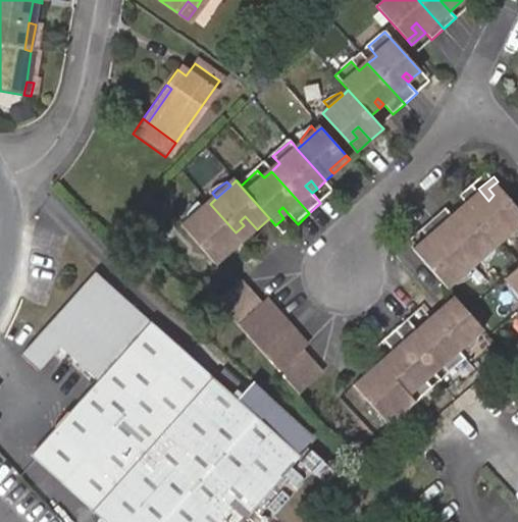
[(470,205),(502,241),(506,237),(512,231),(517,225),(517,205),(498,181),(488,189),(494,195),(488,201),(478,189),(473,183),(466,190),(462,194),(466,200),(470,205)]
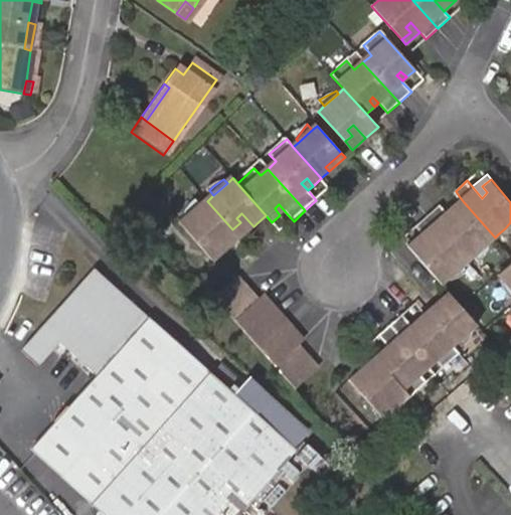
[(460,197),(447,209),(457,219),(463,215),(457,208),(464,202),(460,197)]
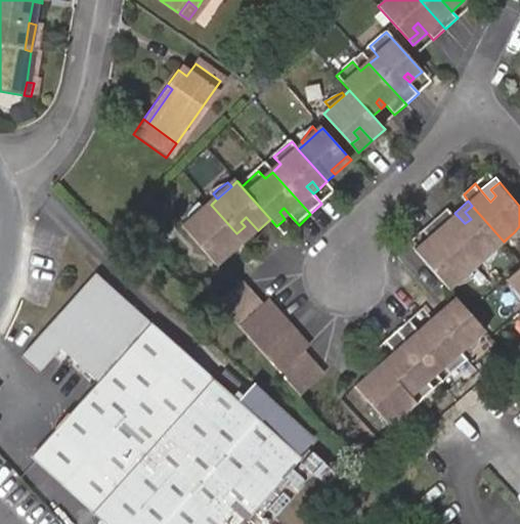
[(190,223),(207,209),(202,203),(187,219),(190,223)]
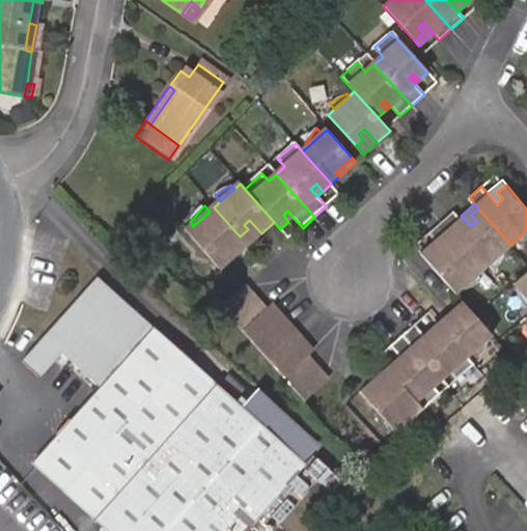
[(230,244),(240,236),(214,207),(210,212),(193,226),(187,231),(221,270),(233,258),(222,245),(227,240),(230,244)]
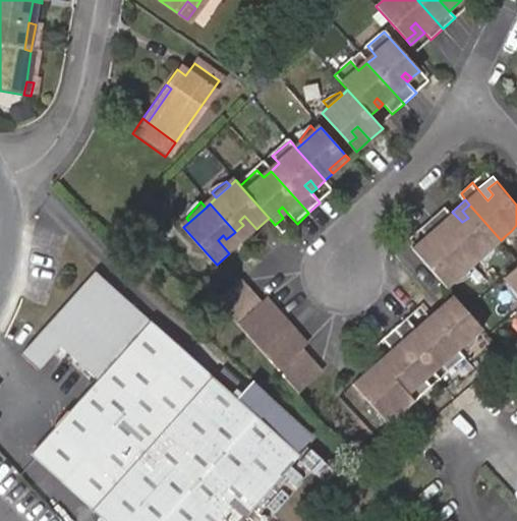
[(446,206),(434,217),(474,264),(478,259),(493,246),(501,240),(469,205),(462,211),(468,218),(462,222),(452,212),(446,206)]
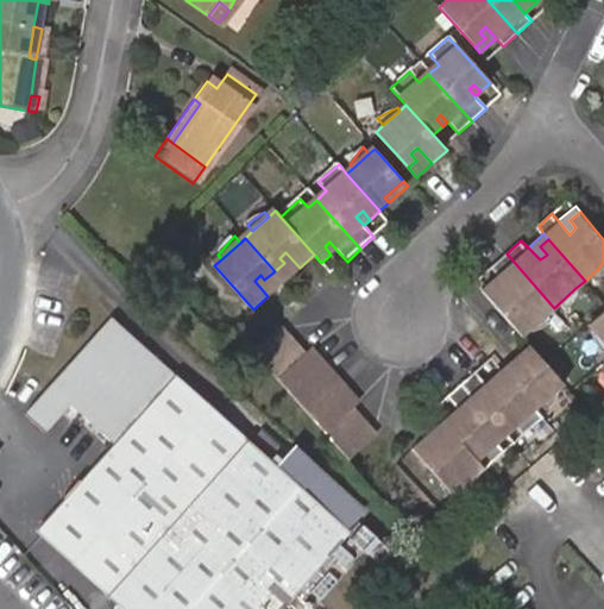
[(331,255),(337,250),(329,242),(325,246),(331,255)]
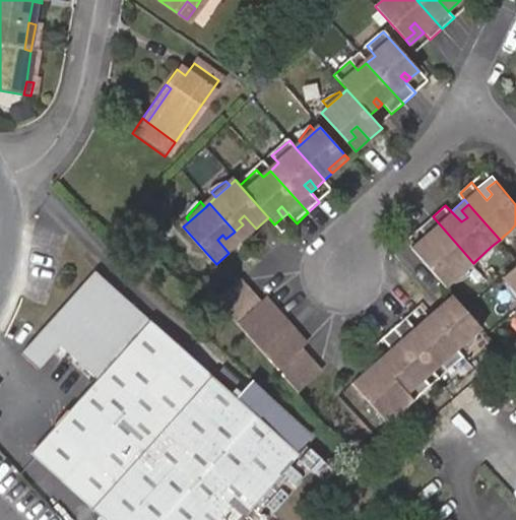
[(243,241),(256,229),(244,215),(239,220),(243,224),(235,232),(243,241)]
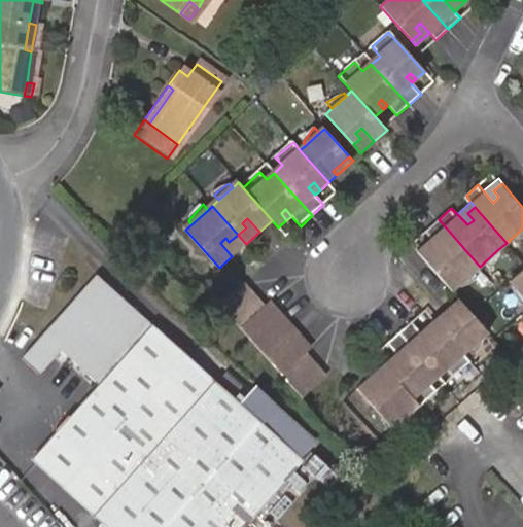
[(480,267),(439,219),(426,230),(432,237),(442,247),(436,253),(429,246),(421,253),(452,290),(457,285),(471,274),(480,267)]
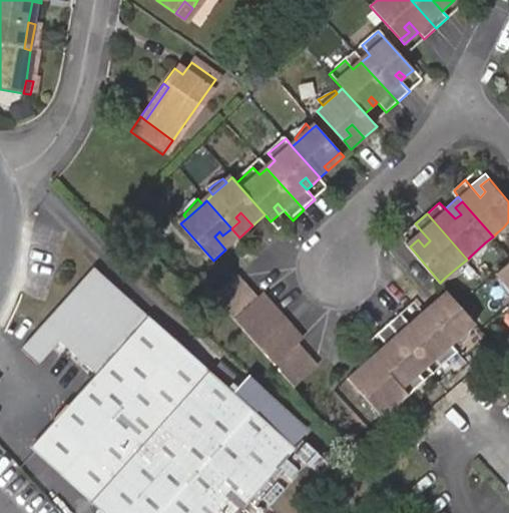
[(508,221),(503,227),(497,232),(503,239),(508,231),(508,229),(508,221)]
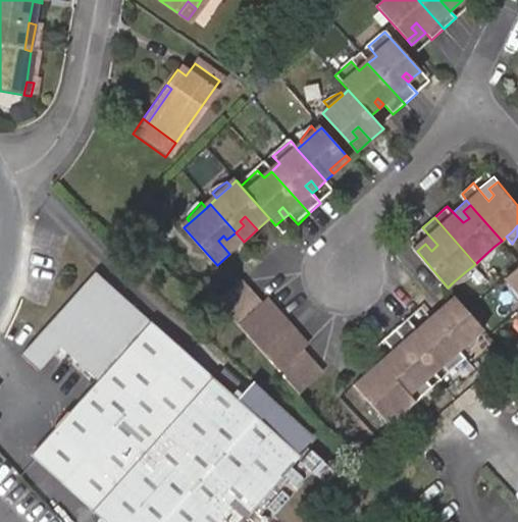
[(244,242),(236,232),(226,240),(223,236),(218,241),(229,254),(244,242)]
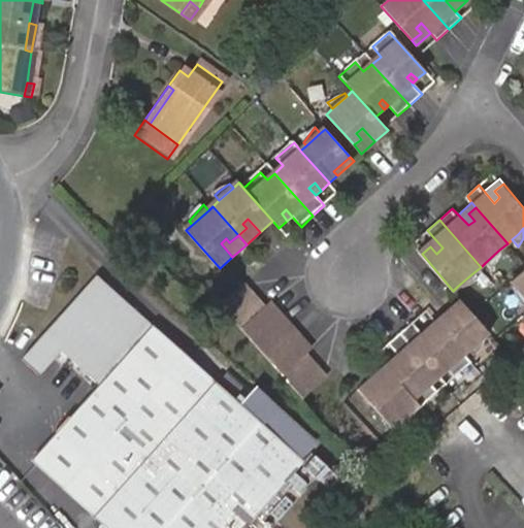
[(443,248),(433,237),(418,250),(422,254),(430,246),(436,254),(443,248)]
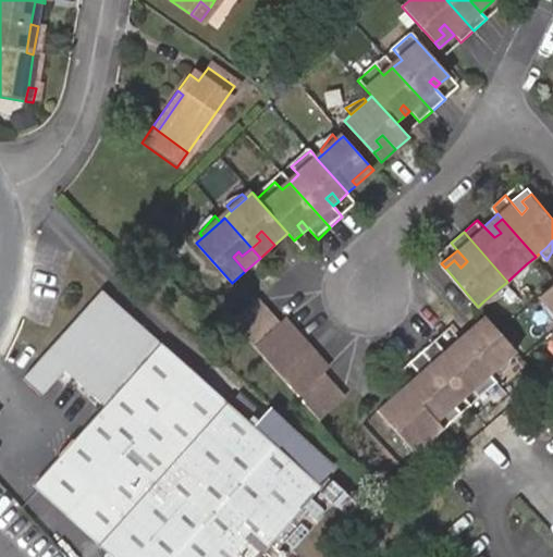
[(527,263),(512,277),(518,285),(531,268),(527,263)]
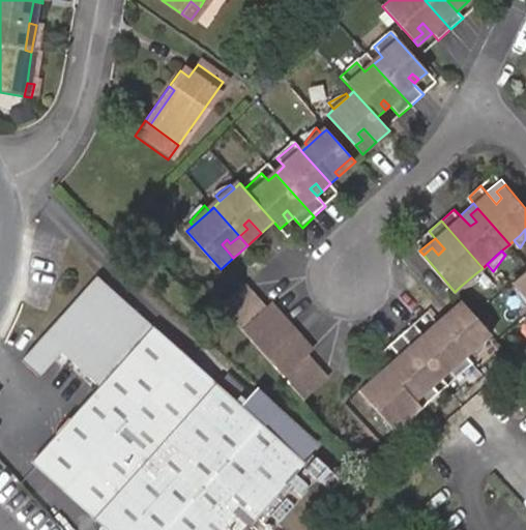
[(525,295),(525,269),(514,281),(517,285),(525,295)]
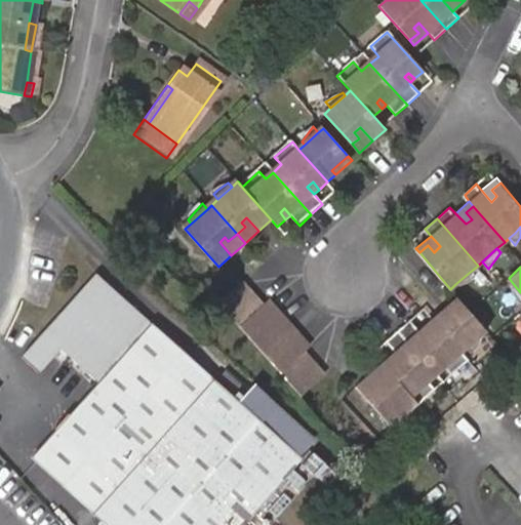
[(475,280),(469,273),(455,284),(458,288),(475,280)]
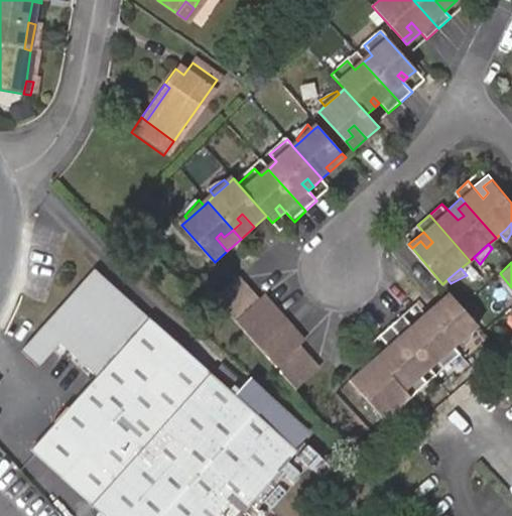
[(508,299),(511,295),(511,287),(503,277),(499,281),(508,299)]
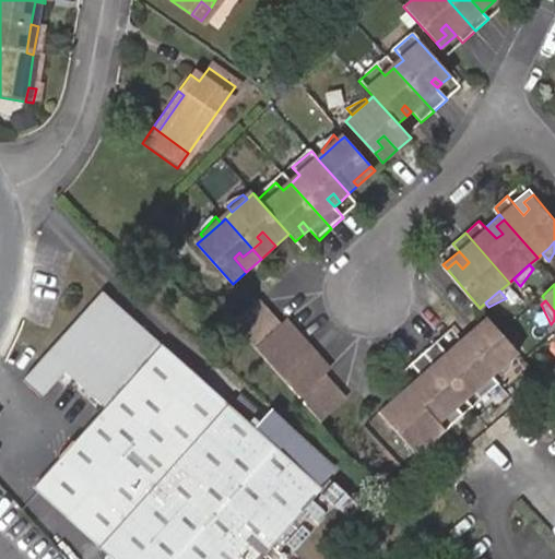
[(281,326),(259,302),(235,324),(323,420),(347,399),(327,375),(330,370),(286,321),(281,326)]
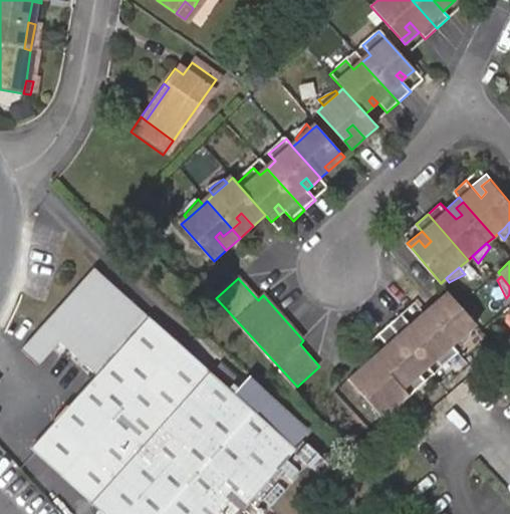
[(426,315),(451,344),(455,341),(470,327),(476,322),(448,291),(437,300),(439,303),(426,315)]
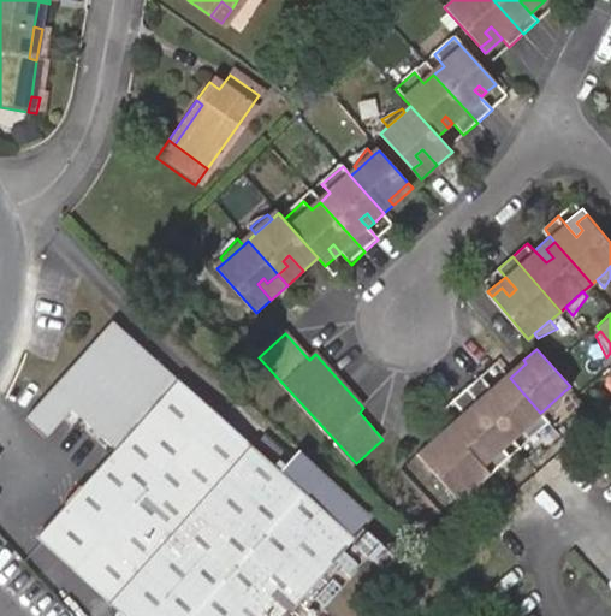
[(508,374),(510,378),(526,363),(523,360),(508,374)]
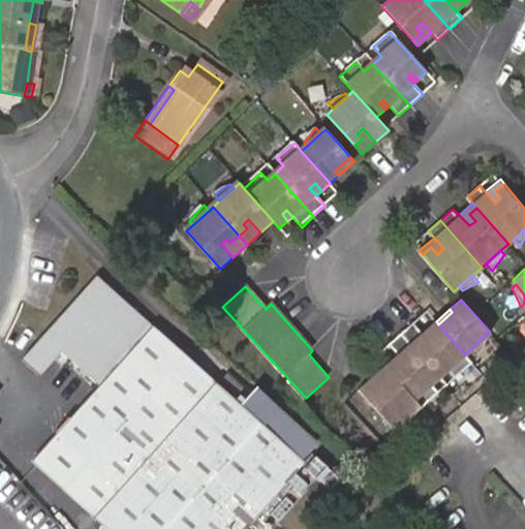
[(401,333),(439,377),(446,371),(453,379),(471,363),(464,354),(438,324),(436,321),(428,329),(432,336),(427,340),(423,334),(413,323),(401,333)]
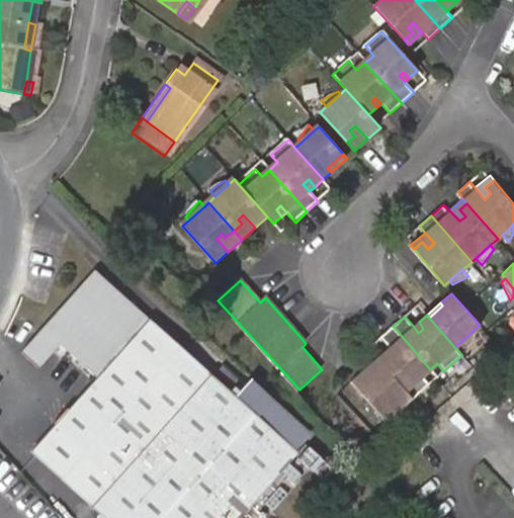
[(419,322),(414,327),(418,333),(423,329),(419,322)]
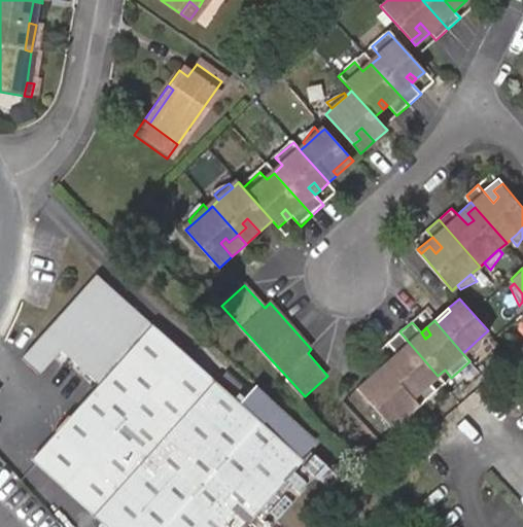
[(391,374),(417,405),(418,407),(436,391),(428,384),(438,376),(399,331),(387,342),(396,353),(404,360),(397,365),(391,358),(384,364),(391,374)]
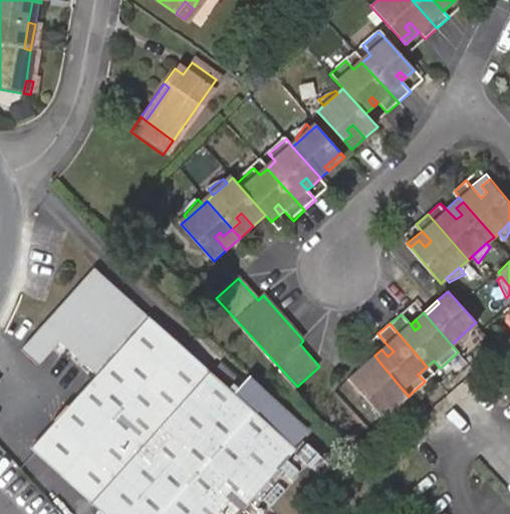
[(470,327),(455,341),(460,347),(472,330),(470,327)]
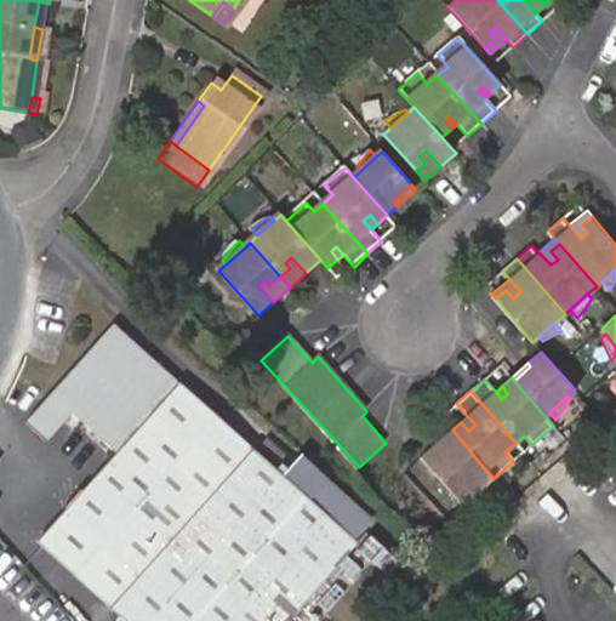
[(467,416),(461,422),(468,431),(475,425),(467,416)]
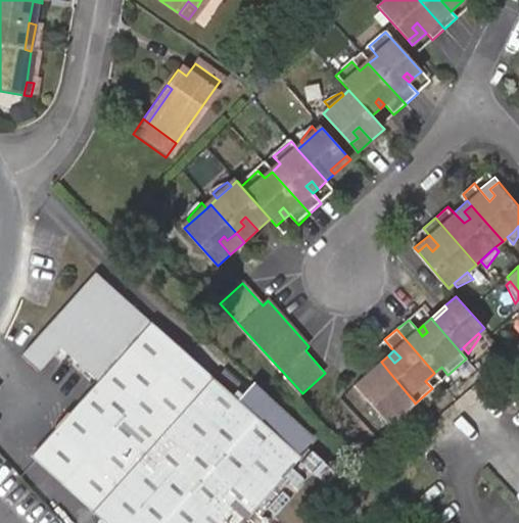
[(380,377),(388,371),(381,362),(380,363),(367,374),(378,387),(384,381),(380,377)]
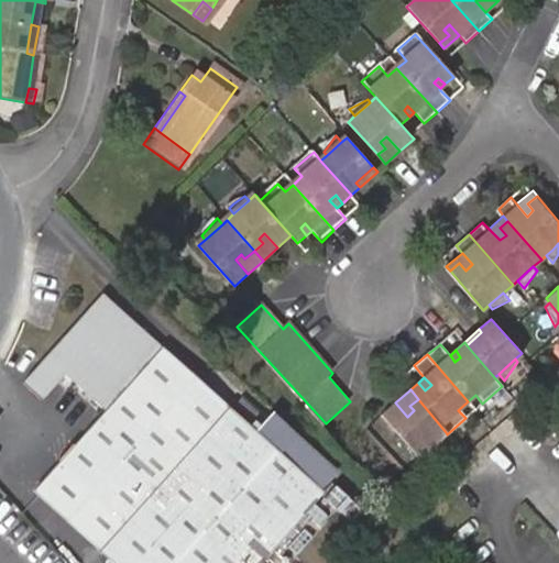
[(439,437),(446,432),(418,399),(409,406),(414,410),(407,417),(395,403),(382,414),(417,456),(425,450),(439,437)]
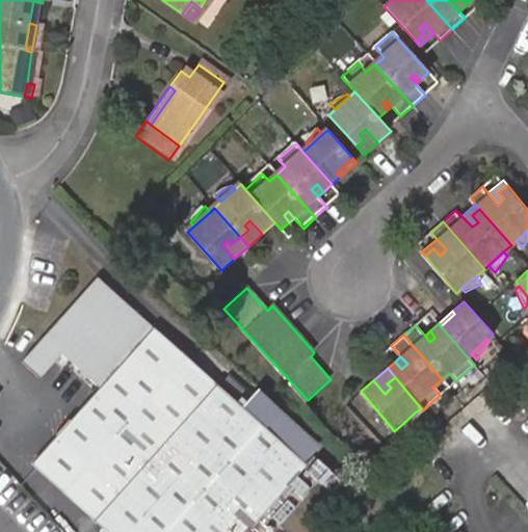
[(247,392),(235,406),(300,464),(313,450),(247,392)]
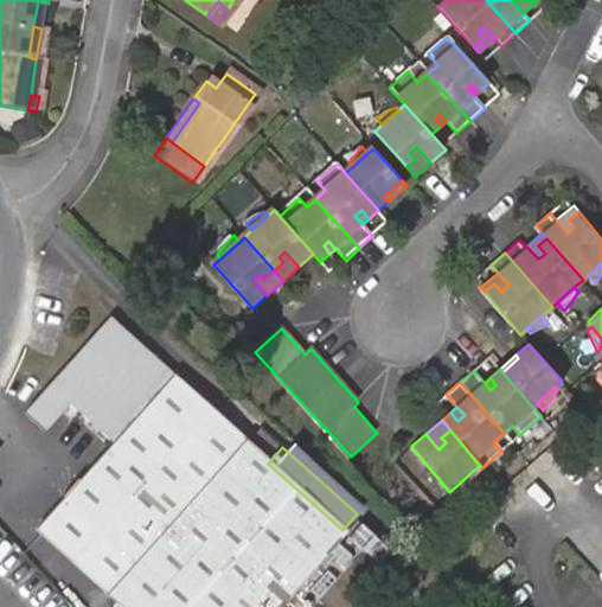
[(480,479),(473,471),(458,485),(461,490),(480,479)]
